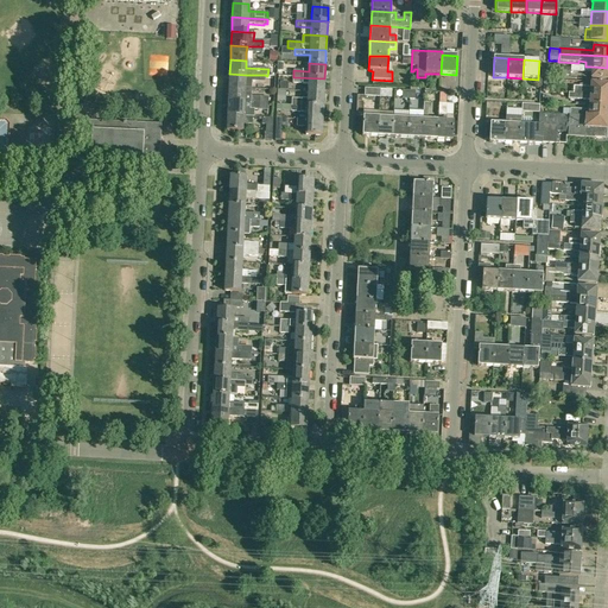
[(607,68),(591,67),(586,67),(571,65),(571,71),(591,73),(590,78),(603,80),(607,78),(607,68)]
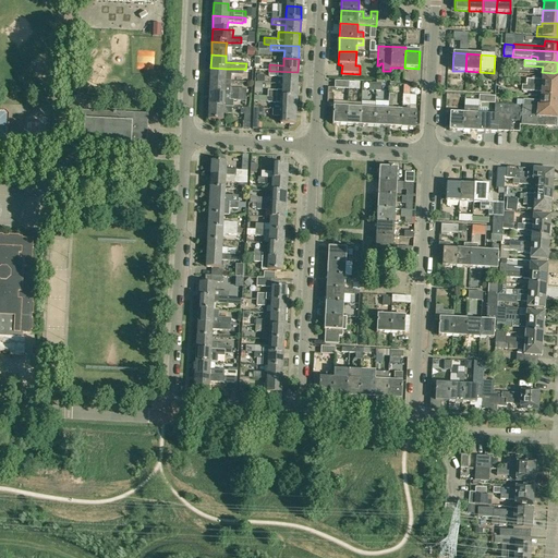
[(243,69),(226,69),(210,68),(210,81),(231,82),(231,74),(243,75),(243,69)]
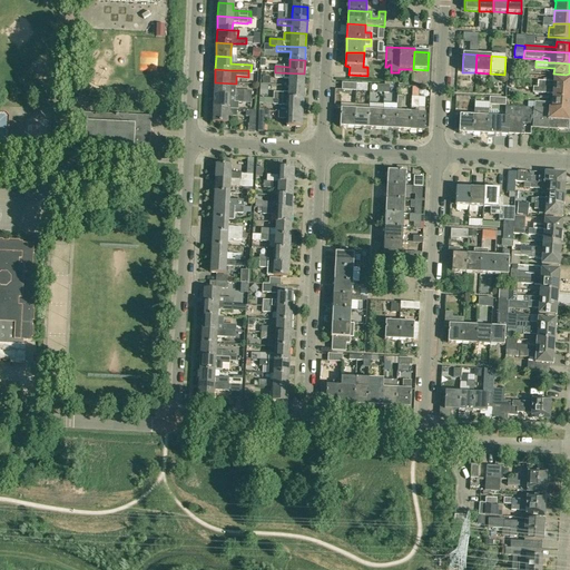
[(304,87),(304,74),(275,72),(275,78),(290,79),(288,86),(304,87)]
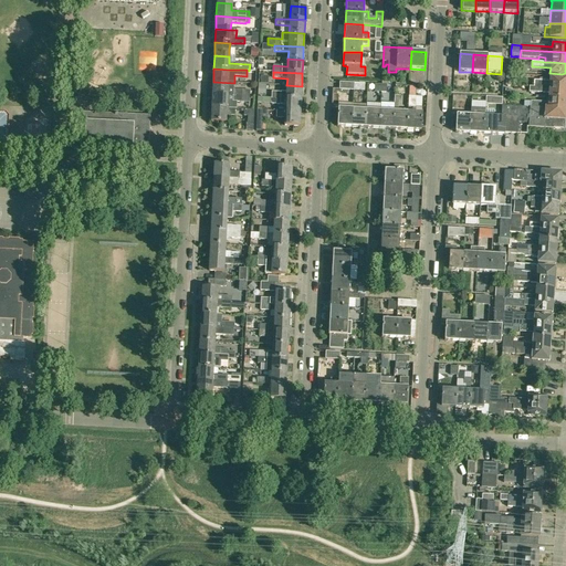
[(534,81),(534,87),(565,88),(565,77),(549,77),(549,82),(534,81)]
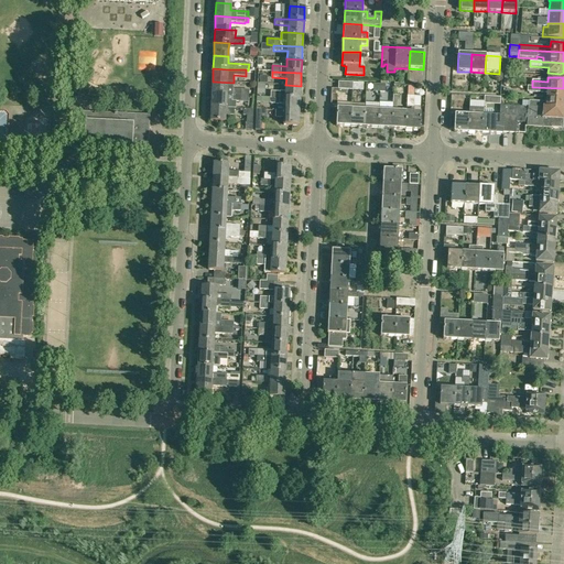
[(213,82),(212,95),(226,96),(240,96),(249,96),(249,91),(232,90),(234,83),(213,82)]
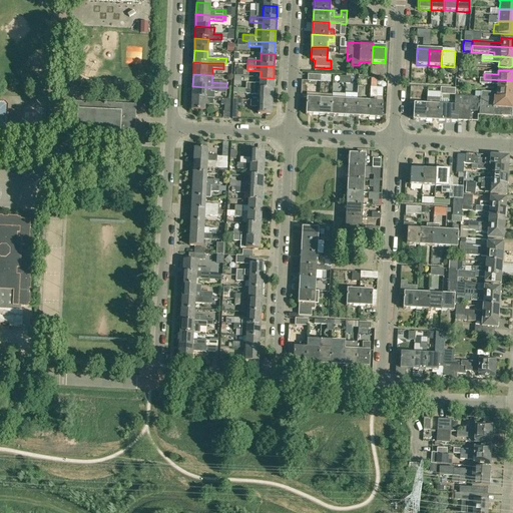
[(245,89),(260,89),(273,90),(274,78),(260,77),(260,84),(246,83),(245,89)]
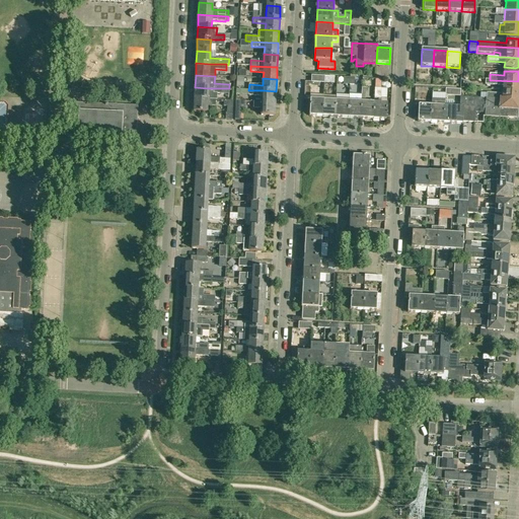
[(518,85),(518,83),(518,81),(490,80),(486,80),(486,85),(503,86),(503,90),(518,90),(518,85)]
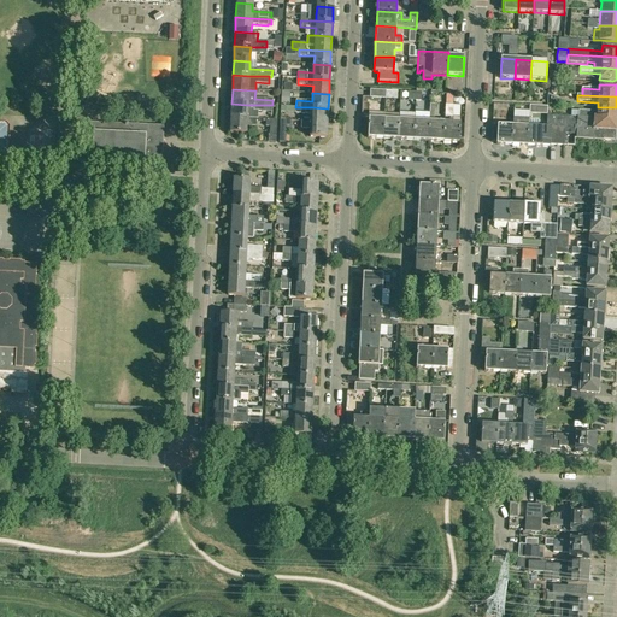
[(263,105),(247,105),(231,104),(230,118),(256,119),(257,119),(257,111),(263,112),(263,105)]
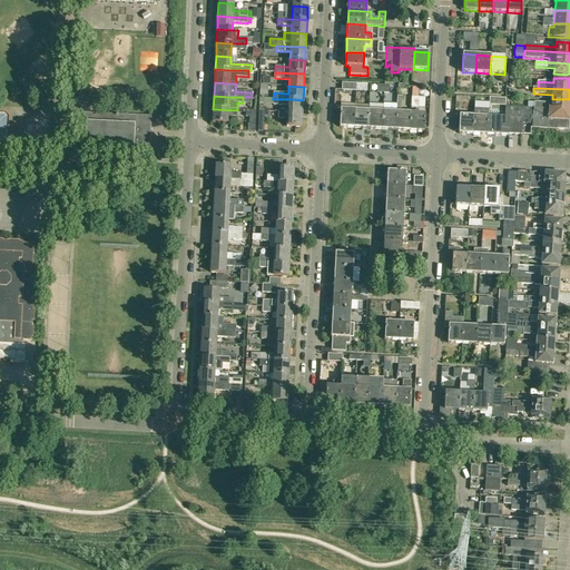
[(391,112),(383,111),(382,130),(396,130),(397,112),(397,97),(394,97),(394,102),(396,104),(396,107),(391,107),(391,112)]
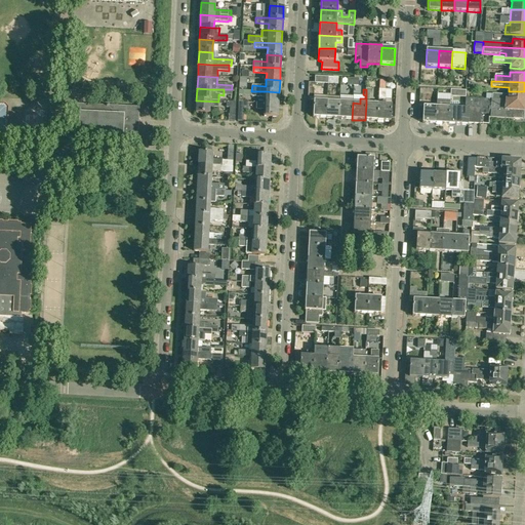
[(366,89),(366,104),(365,120),(377,121),(378,105),(369,104),(370,89),(366,89)]
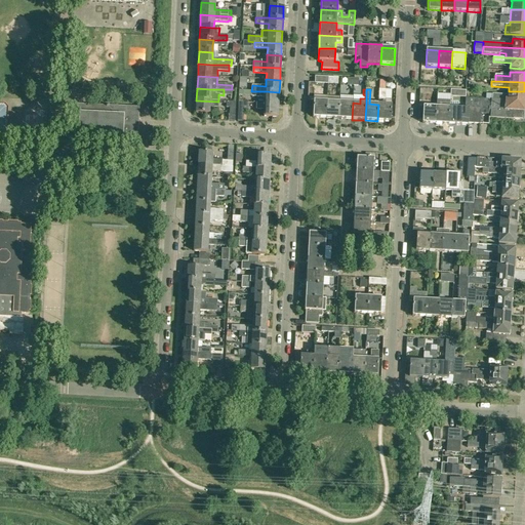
[(279,92),(266,91),(251,91),(251,96),(265,97),(265,104),(279,105),(279,92)]
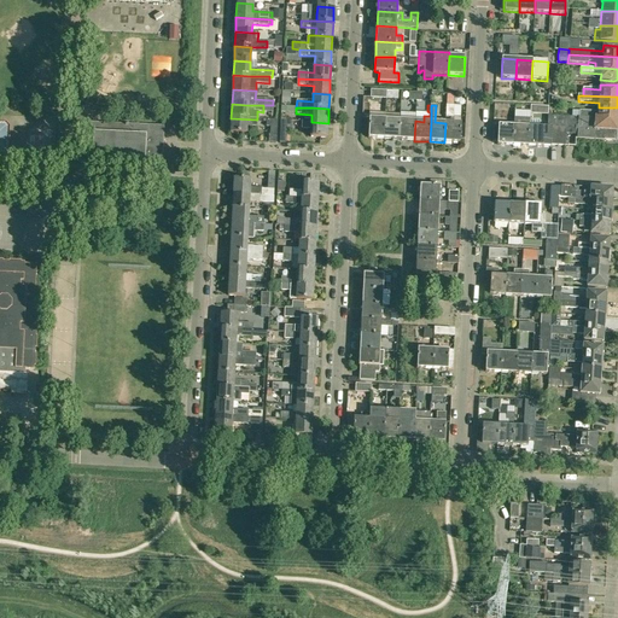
[(617,120),(617,115),(617,114),(617,109),(617,108),(599,108),(599,112),(579,111),(579,117),(617,120)]
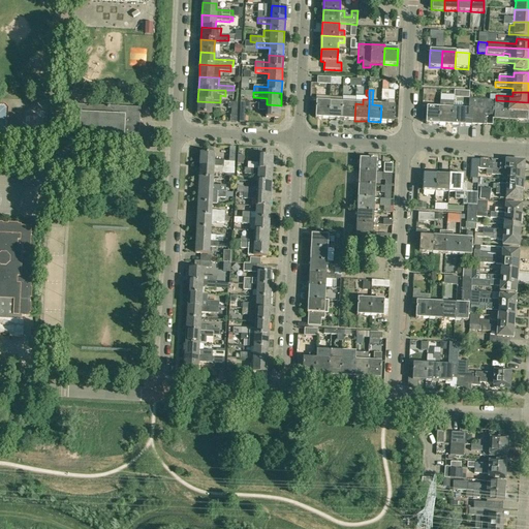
[(330,97),(330,102),(329,119),(341,120),(342,103),(342,98),(330,97)]
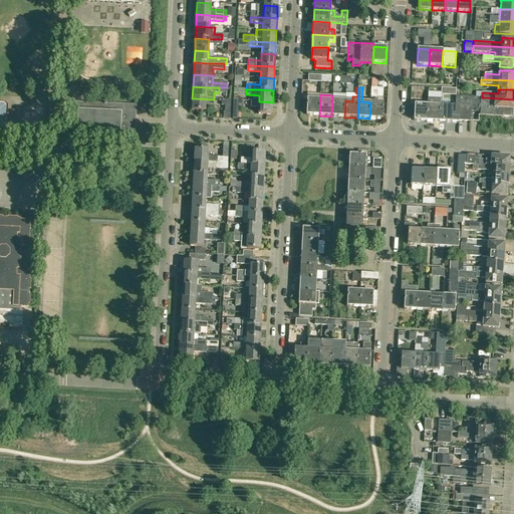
[(332,100),(331,116),(344,117),(345,100),(345,96),(332,95),(332,100)]
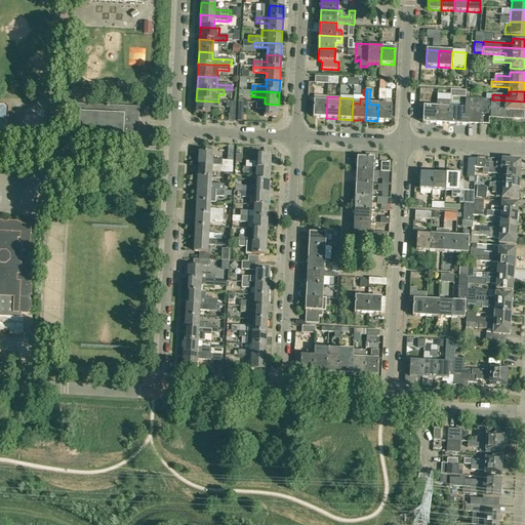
[(524,103),(524,102),(492,99),(466,97),(465,108),(469,108),(475,109),(481,109),(481,114),(488,114),(489,110),(490,110),(490,118),(505,119),(516,119),(523,120),(523,119),(522,119),(523,103),(524,103)]
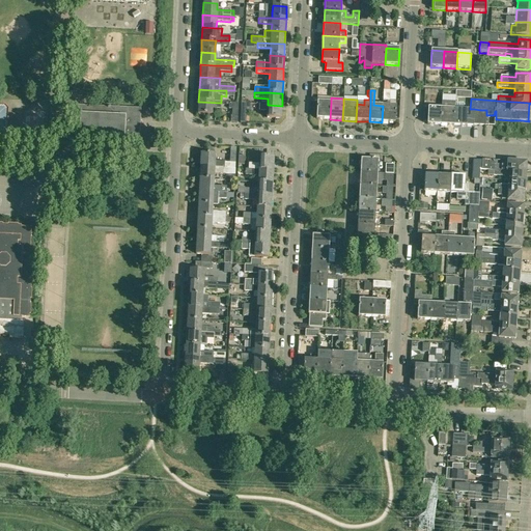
[(220,103),(198,102),(198,114),(212,114),(213,109),(220,109),(220,103)]
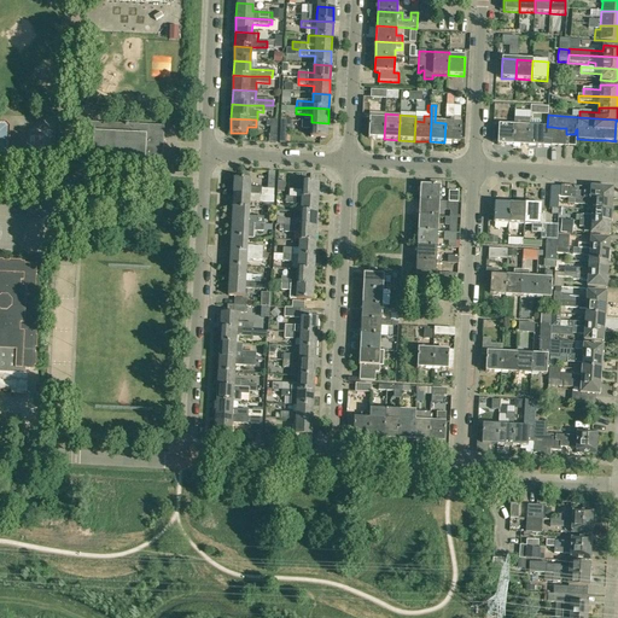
[(368,139),(384,139),(385,120),(369,118),(368,139)]
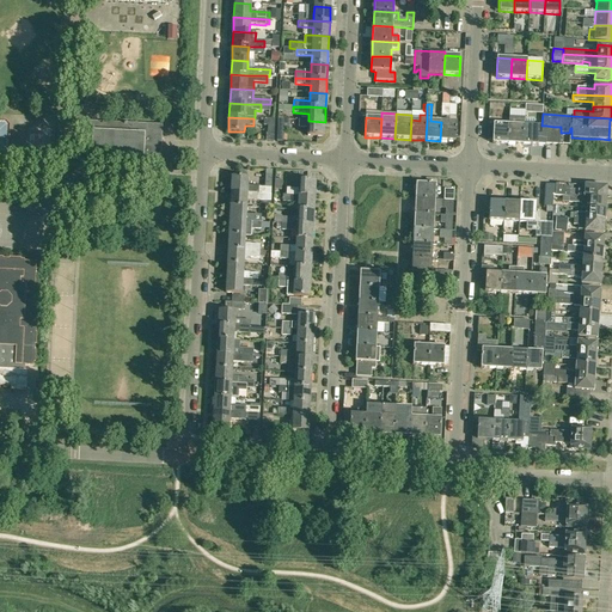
[(508,145),(524,145),(524,126),(525,118),(509,117),(508,126),(508,145)]
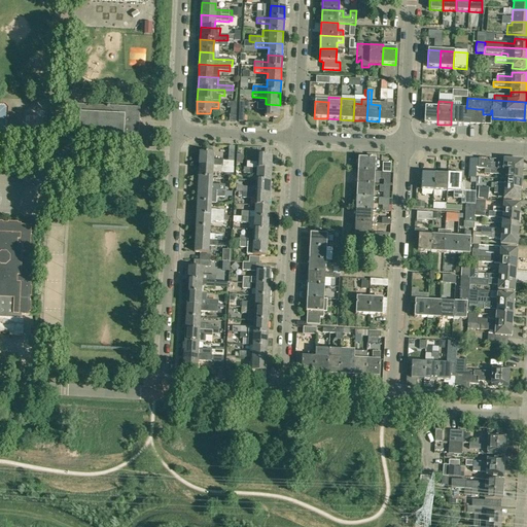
[(237,103),(227,102),(226,108),(231,108),(230,115),(236,115),(237,103)]
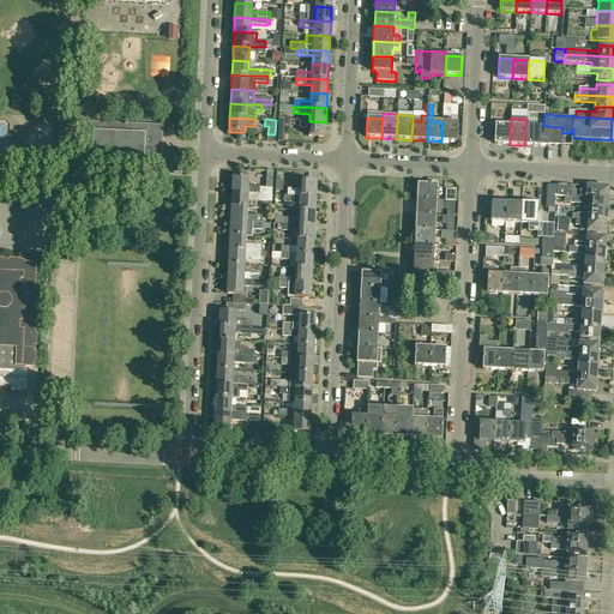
[(292,120),(286,120),(280,120),(278,142),(286,143),(286,127),(292,127),(292,120)]
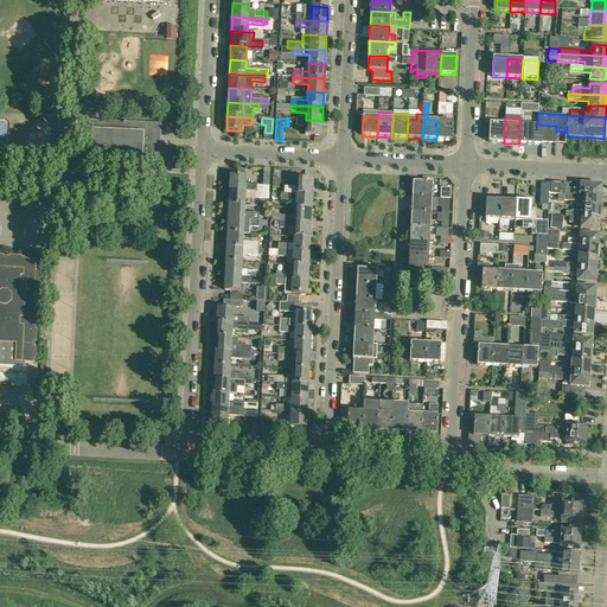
[(323,121),(306,120),(296,120),(295,126),(306,127),(305,134),(321,135),(323,121)]
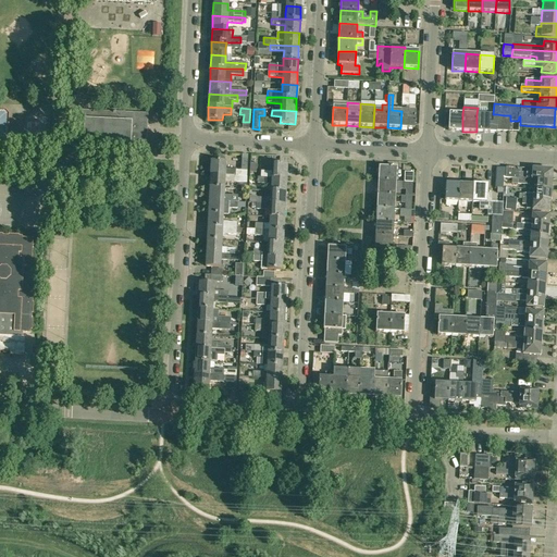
[(78,111),(78,120),(84,121),(83,149),(131,151),(131,147),(146,148),(147,114),(93,111),(78,111)]
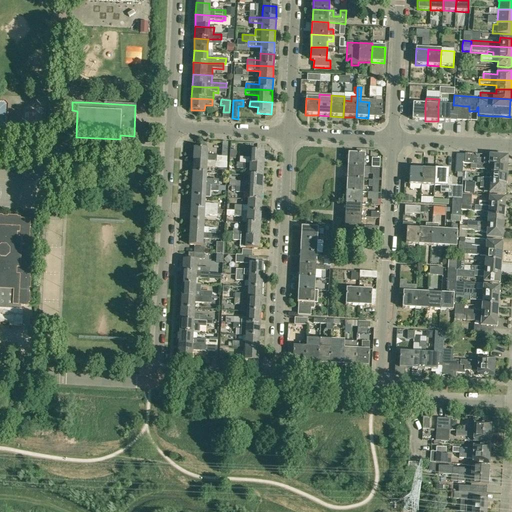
[(369,102),(368,118),(381,119),(382,102),(369,102)]
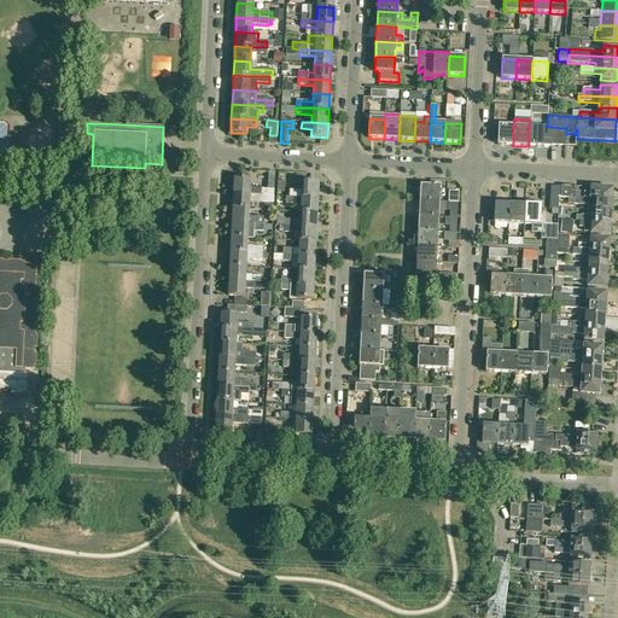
[(497,145),(513,146),(513,127),(499,126),(497,145)]
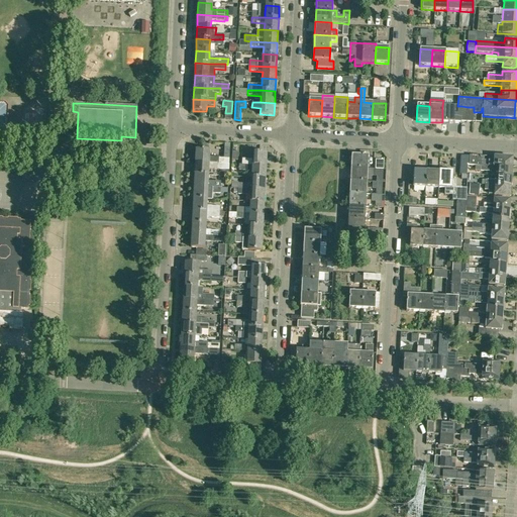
[(442,106),(442,122),(460,123),(460,121),(461,106),(457,106),(455,106),(455,107),(442,106)]
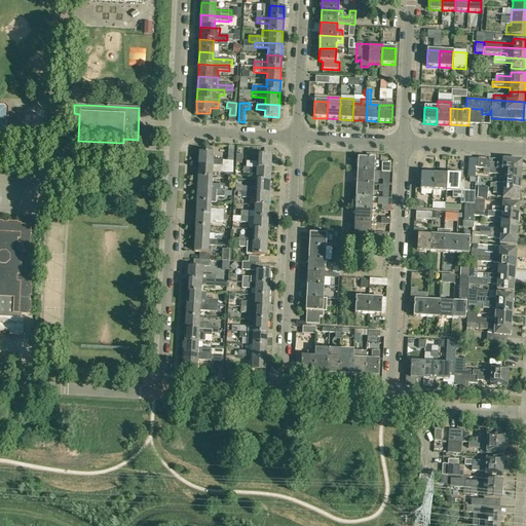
[(199,152),(198,164),(233,166),(234,146),(228,146),(227,160),(223,160),(213,159),(213,153),(199,152)]
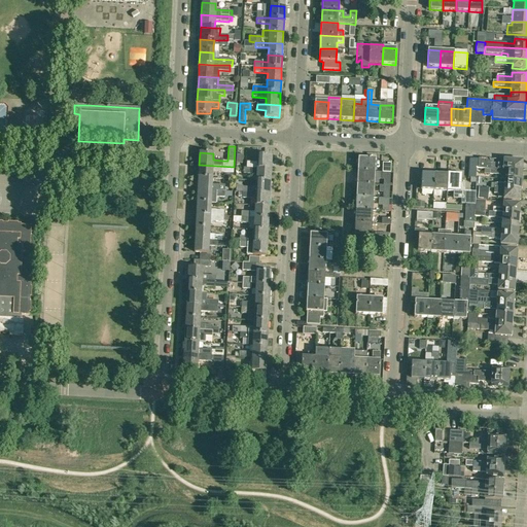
[(247,168),(257,168),(271,169),(272,156),(258,155),(257,163),(247,162),(247,168)]
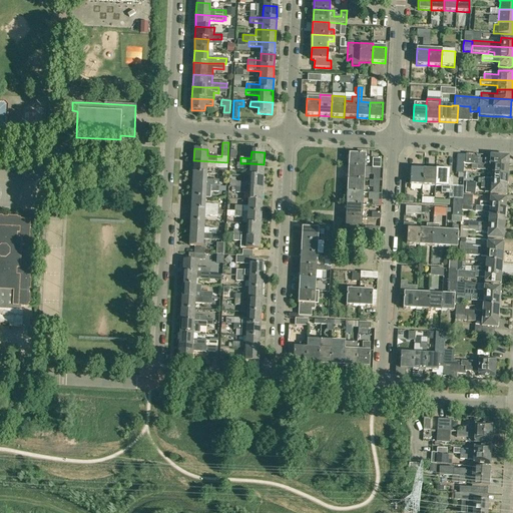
[(349,154),(349,166),(365,167),(366,155),(349,154)]
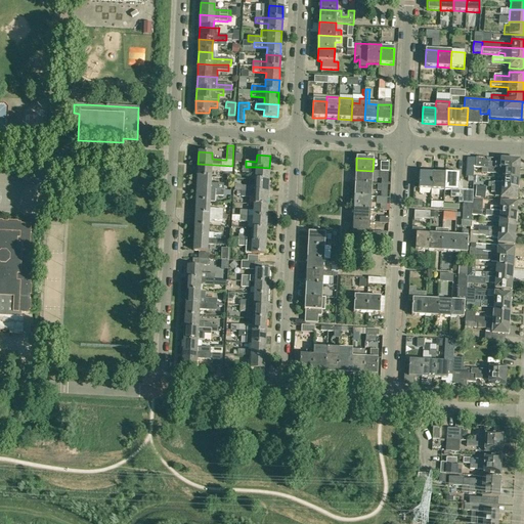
[(474,177),(475,167),(475,159),(467,158),(467,177),(474,177)]
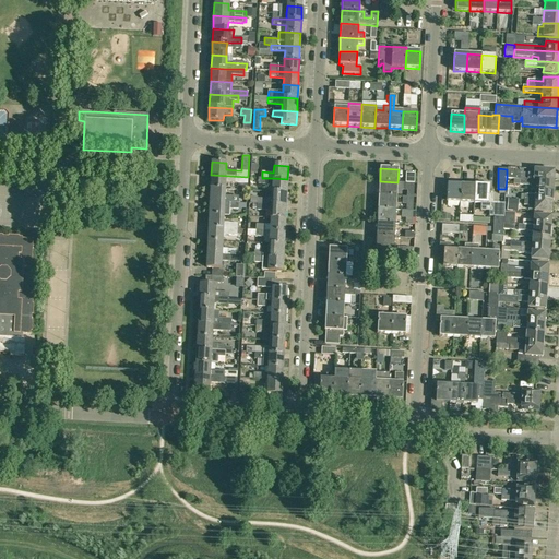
[(521,173),(521,169),(507,168),(507,169),(507,178),(521,179),(521,173)]
